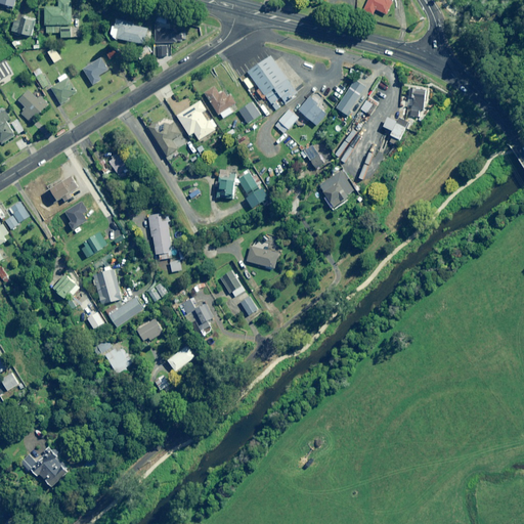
[(71,0),(58,0),(58,7),(45,8),(46,34),(61,33),(61,38),(74,37),(71,0)]
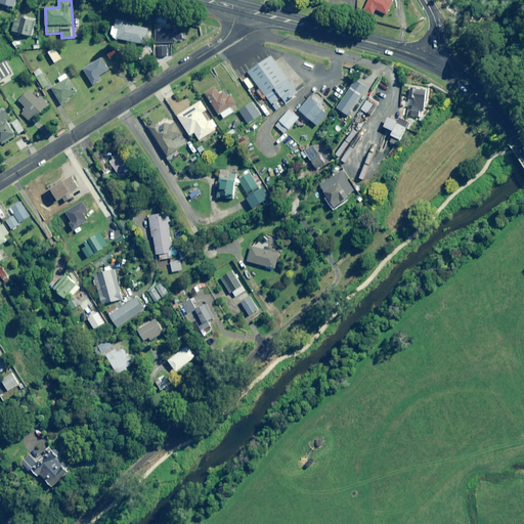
[(394,3),(388,0),(368,0),(364,10),(373,15),(376,9),(387,15),(394,3)]
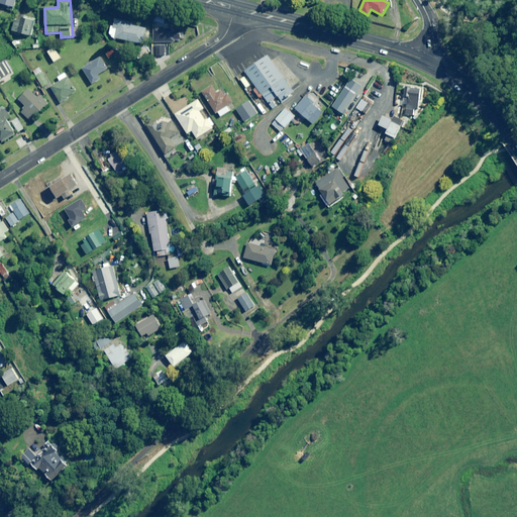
[(21,17),(20,21),(15,19),(12,31),(31,36),(35,21),(21,17)]
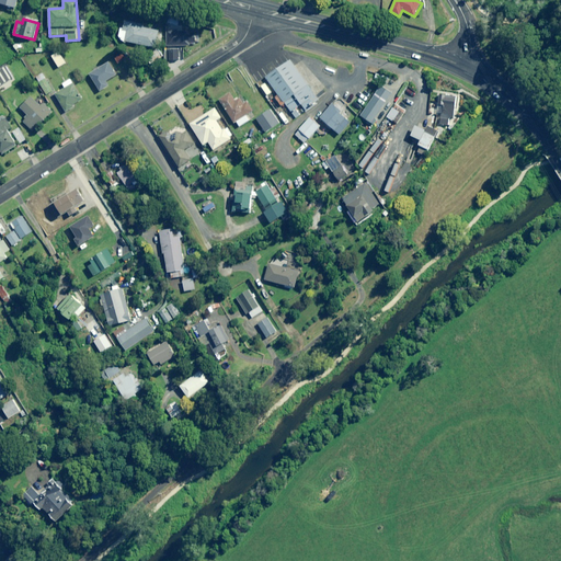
[(144,24),(124,21),(123,30),(119,29),(118,42),(156,47),(158,31),(142,27),(144,24)]
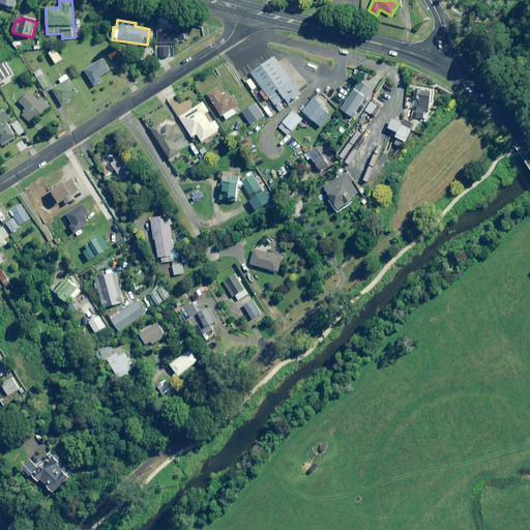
[(186,33),(162,27),(158,40),(183,47),(186,33)]
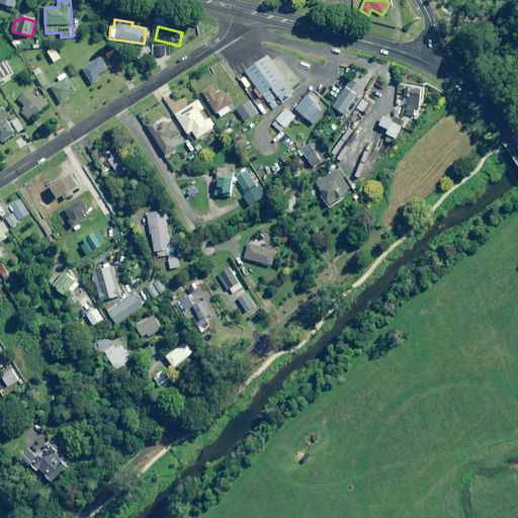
[(61,59),(54,48),(48,52),(55,63),(61,59)]
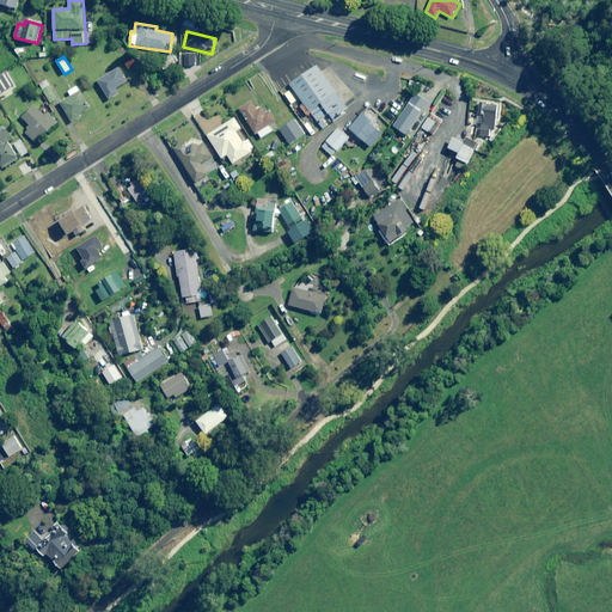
[(340,108),(310,65),(282,83),(312,127),(340,108)]
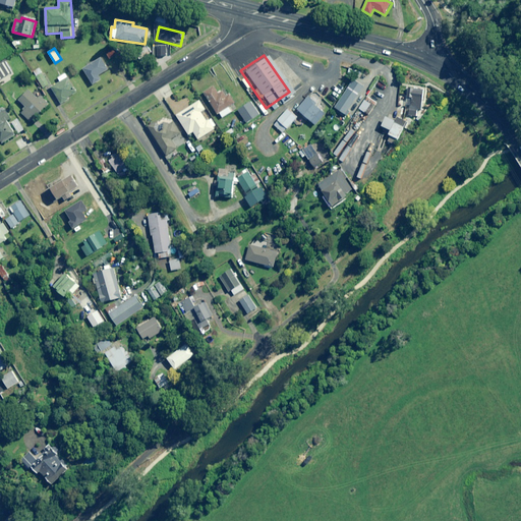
[(108,69),(100,58),(83,70),(94,85),(101,80),(99,76),(108,69)]
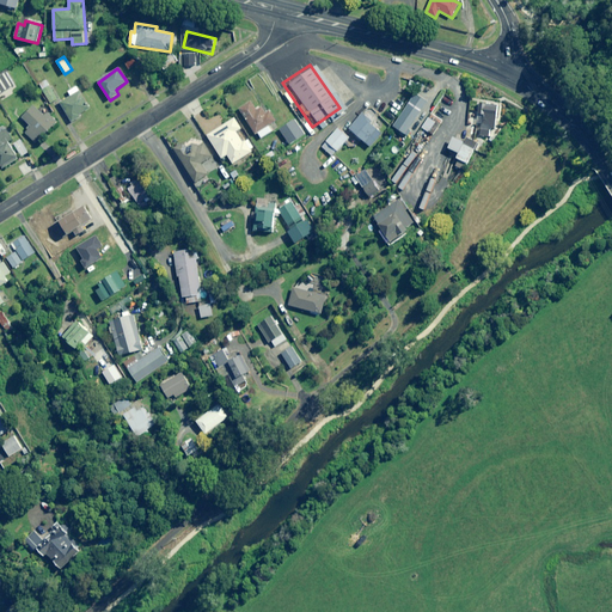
[(0,95),(17,84),(7,71),(0,75),(0,95)]
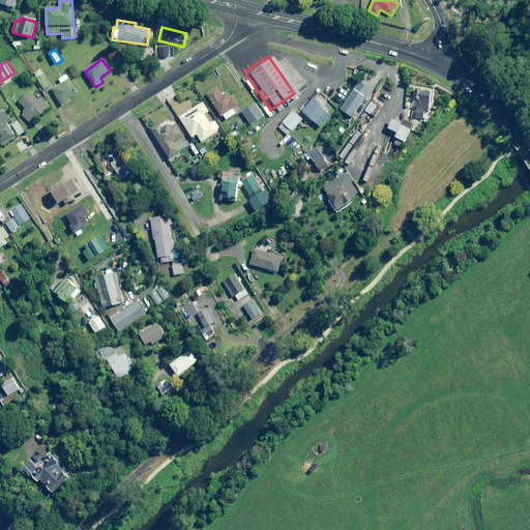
[(50,85),(38,69),(32,74),(43,90),(50,85)]
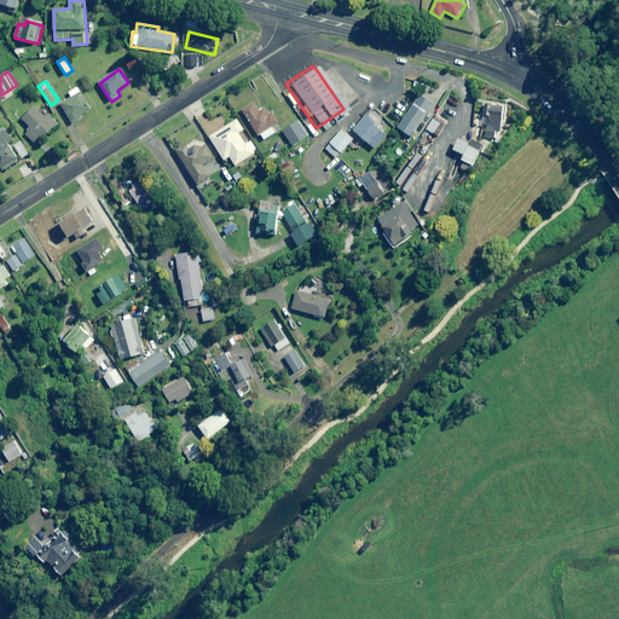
[(92,110),(76,87),(69,92),(73,97),(61,105),(73,122),(92,110)]
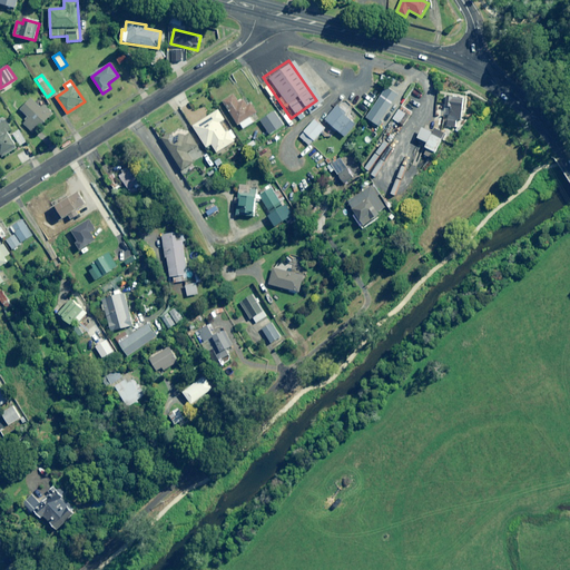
[(239,102),(234,95),(223,102),(238,125),(257,112),(251,104),(248,105),(245,99),(239,102)]
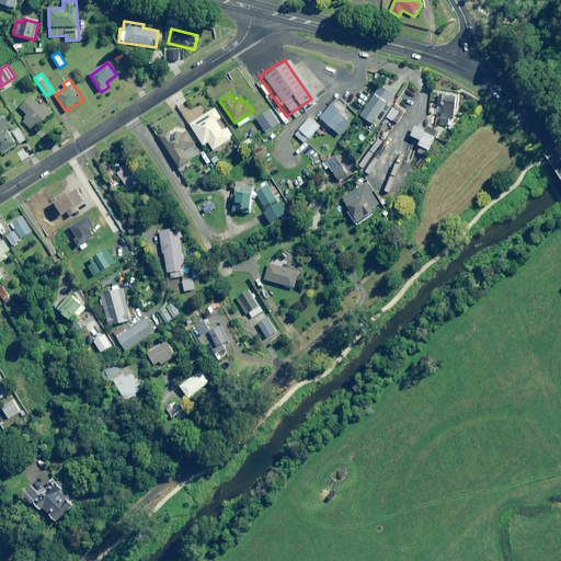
[(449,95),(432,94),(431,115),(447,117),(449,95)]
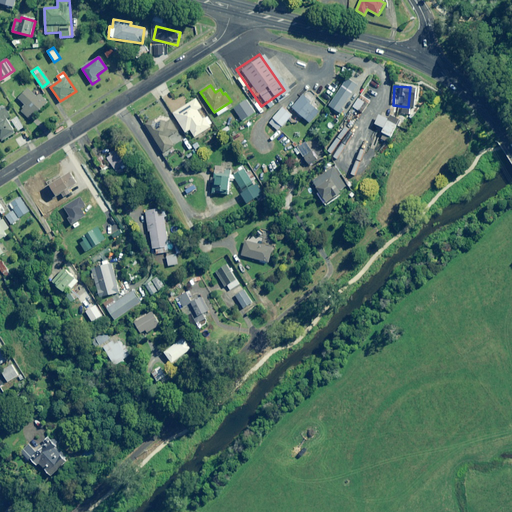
[(36,97),(28,89),(18,99),(25,106),(21,111),(29,119),(40,109),(47,102),(39,94),(36,97)]
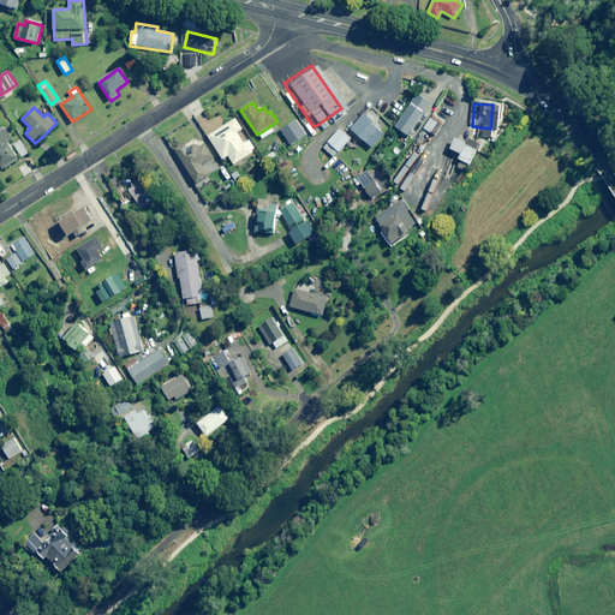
[(375,133),(352,114),(341,129),(364,147),(375,133)]
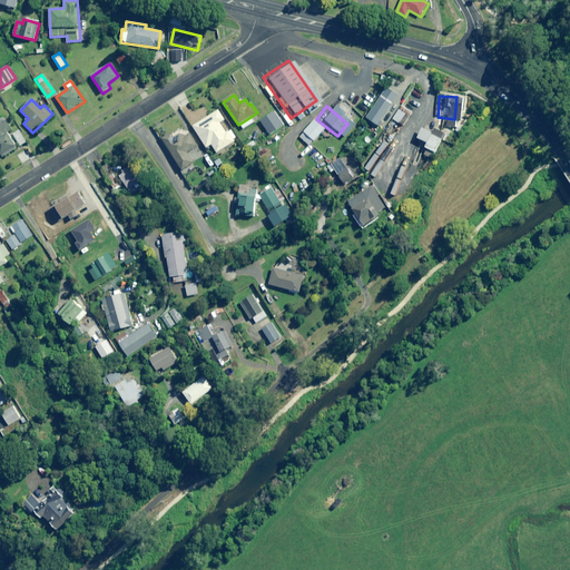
[(225,120),(219,110),(193,126),(200,145),(212,145),(216,153),(237,140),(231,130),(226,134),(219,124),(225,120)]
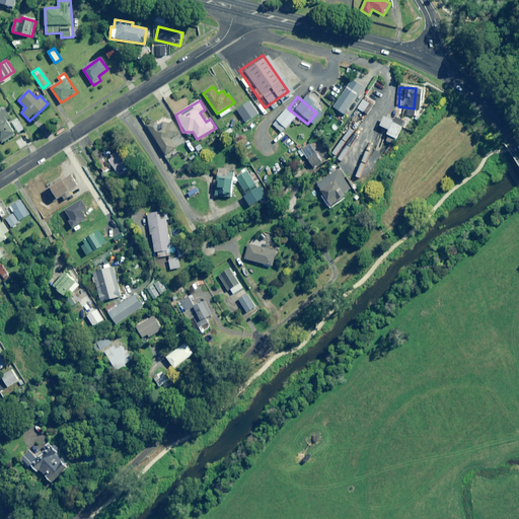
[(258,115),(250,101),(237,110),(246,123),(258,115)]
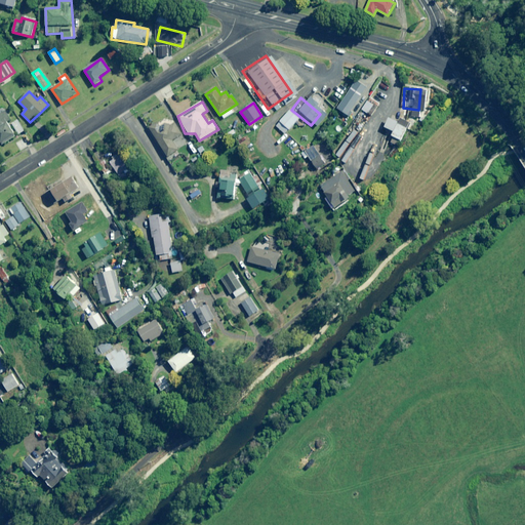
[(11,119),(6,110),(0,114),(0,140),(2,145),(16,136),(7,122),(11,119)]
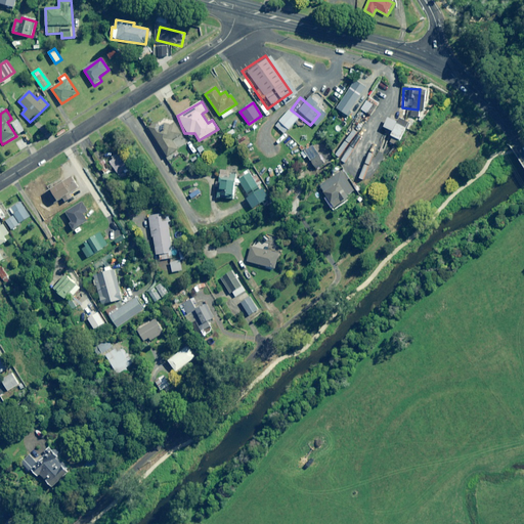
[(299,119),(290,111),(275,126),(285,134),(299,119)]
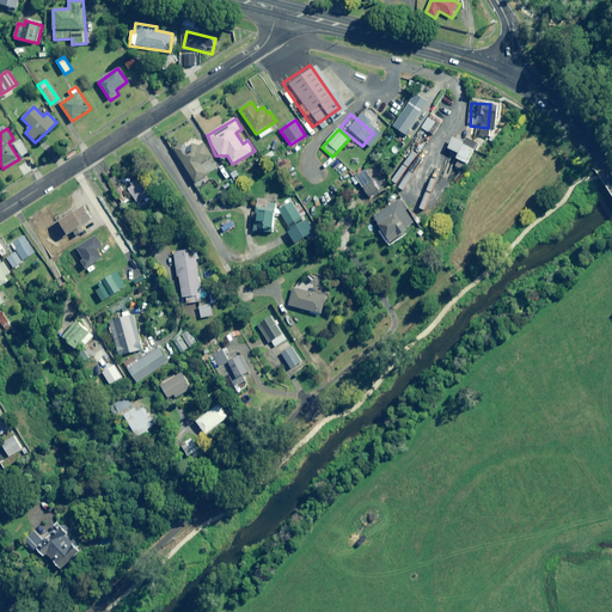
[(465,148),(444,139),(439,148),(450,154),(447,159),(458,165),(465,148)]
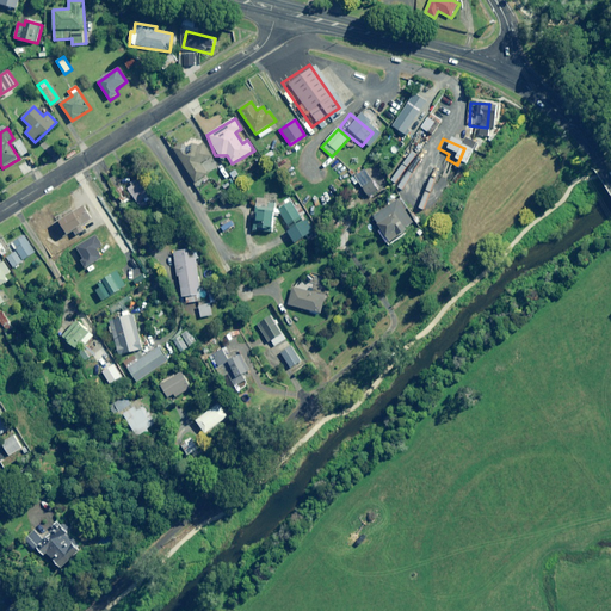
[(29,152),(20,140),(13,144),(22,156),(29,152)]
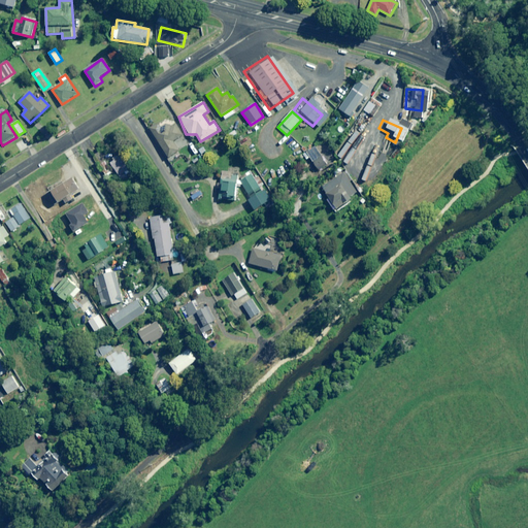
[(184,135),(176,124),(170,128),(168,124),(161,128),(159,124),(151,128),(168,158),(179,152),(173,141),(184,135)]
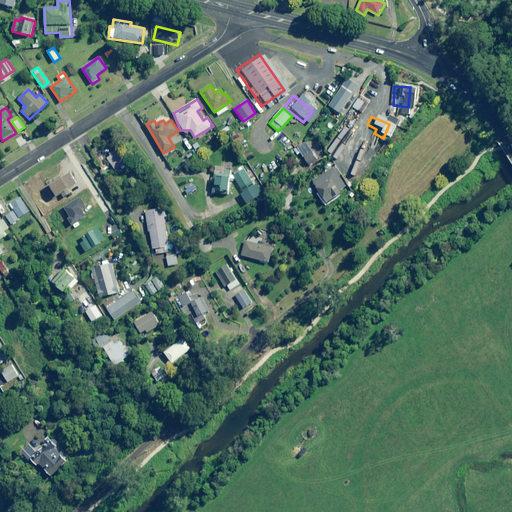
[(317,160),(306,142),(297,147),(309,165),(317,160)]
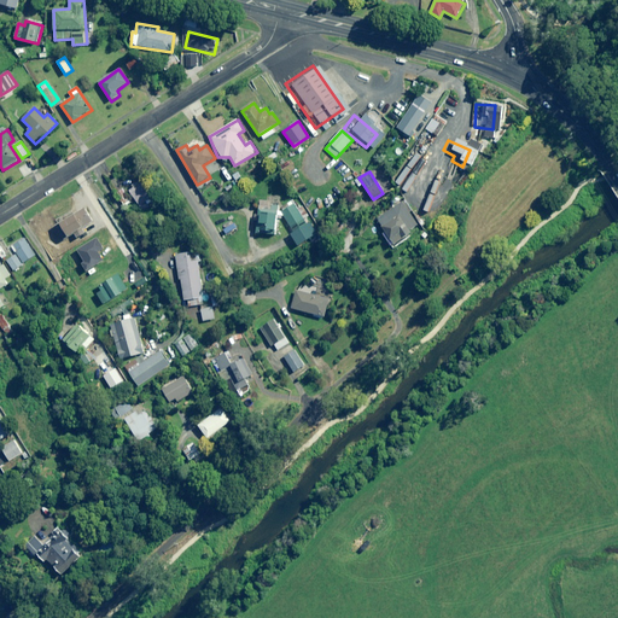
[(155,203),(141,184),(138,185),(136,182),(133,185),(134,187),(129,191),(144,211),(155,203)]
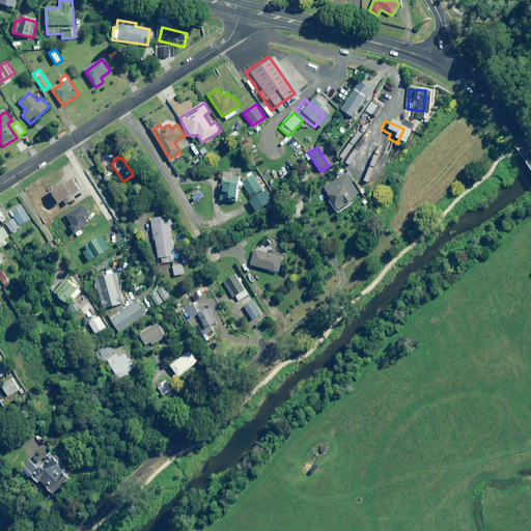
[(112,174),(107,165),(101,168),(106,177),(112,174)]
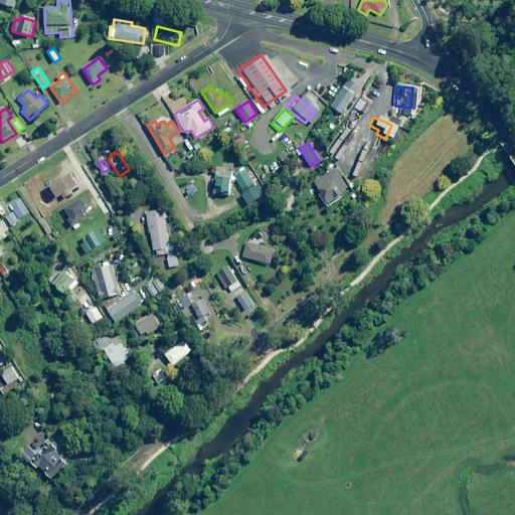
[(343,176),(334,163),(327,168),(330,172),(315,183),(321,193),(319,195),(326,206),(350,190),(341,177),(343,176)]
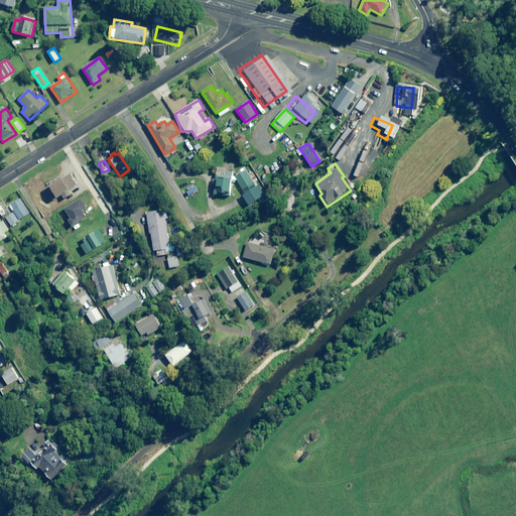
[(226,168),(217,167),(216,180),(213,180),(213,184),(215,184),(214,196),(231,197),(233,172),(225,171),(226,168)]
